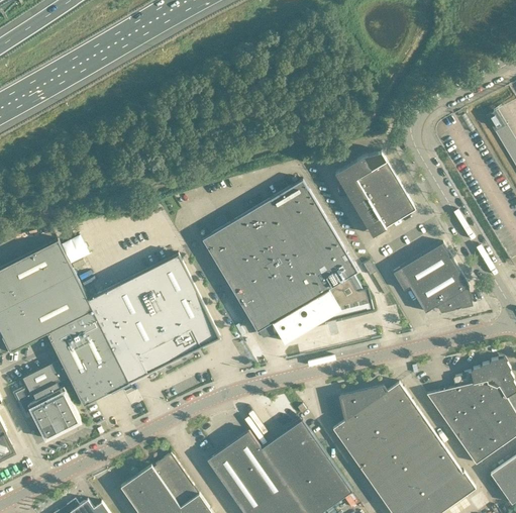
[(489,116),(515,166),(515,136),(501,110),(489,116)]
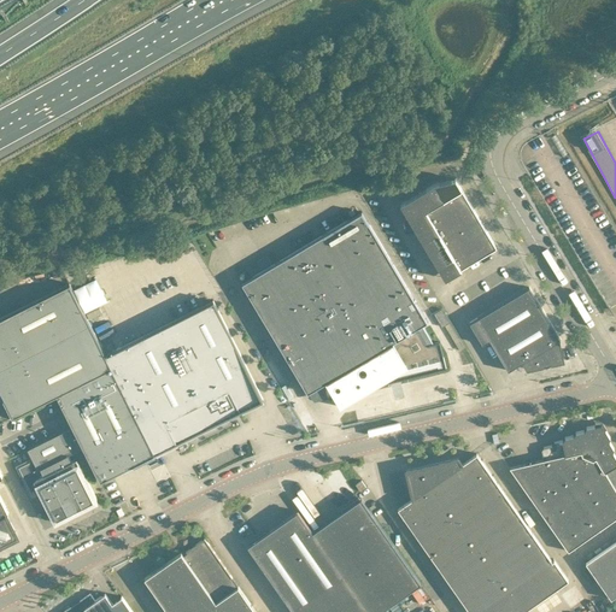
[(434,188),(399,209),(406,219),(403,222),(402,222),(405,235),(405,236),(415,234),(438,272),(444,283),(459,275),(461,274),(496,252),(461,193),(455,184),(434,188)]
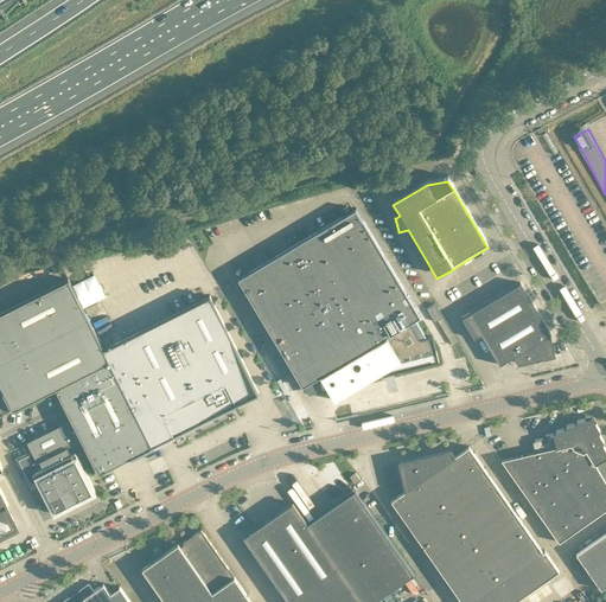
[(317,382),(320,396),(331,392),(336,401),(390,369),(393,377),(391,377),(391,378),(438,366),(432,340),(425,343),(414,324),(420,320),(355,212),(237,283),(301,391),(317,382)]
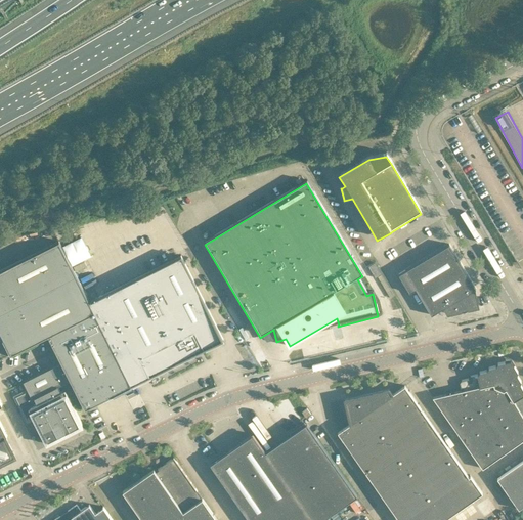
[(0,318),(76,280),(58,245),(0,274),(0,318)]
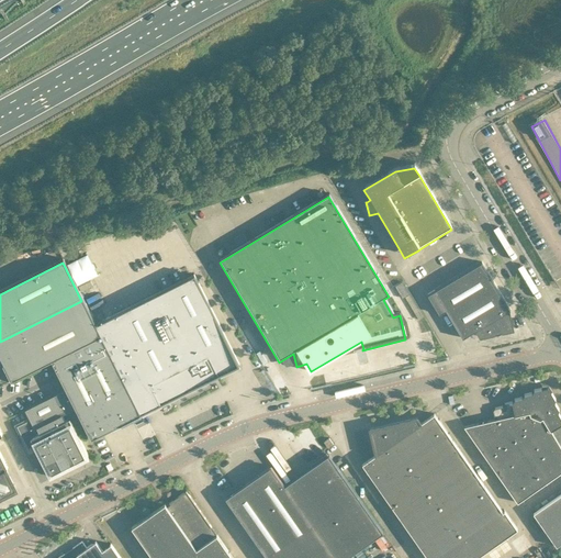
[(481,266),(434,294),(427,298),(438,317),(445,314),(462,342),(475,334),(480,341),(495,337),(494,336),(498,334),(500,336),(513,333),(508,314),(509,313),(481,266)]
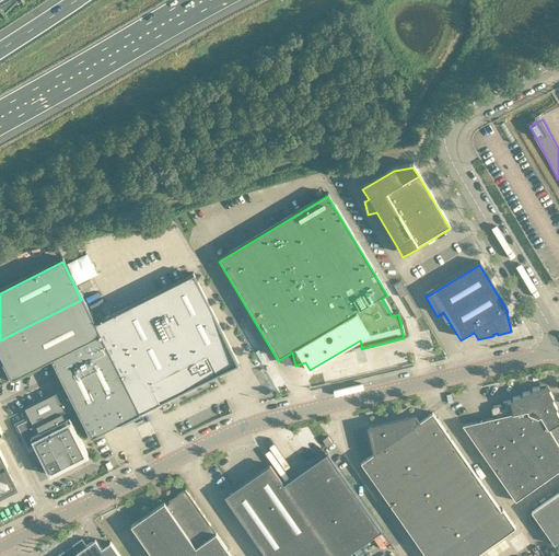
[(558,279),(558,269),(557,265),(546,269),(551,282),(558,279)]
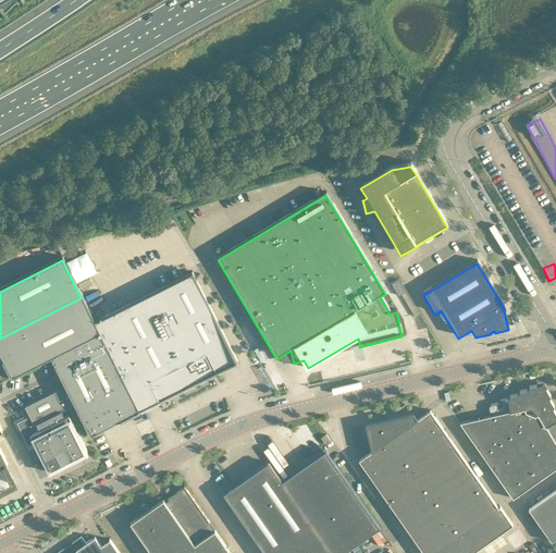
[(192,275),(95,324),(100,335),(139,414),(158,404),(159,405),(168,401),(172,409),(184,404),(184,403),(183,404),(178,395),(211,379),(210,377),(214,376),(214,377),(217,376),(217,375),(235,365),(236,365),(192,275)]
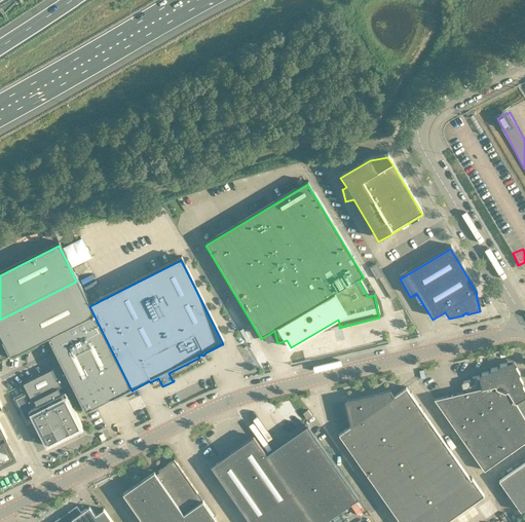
[(369,270),(376,283),(382,278),(375,267),(369,270)]
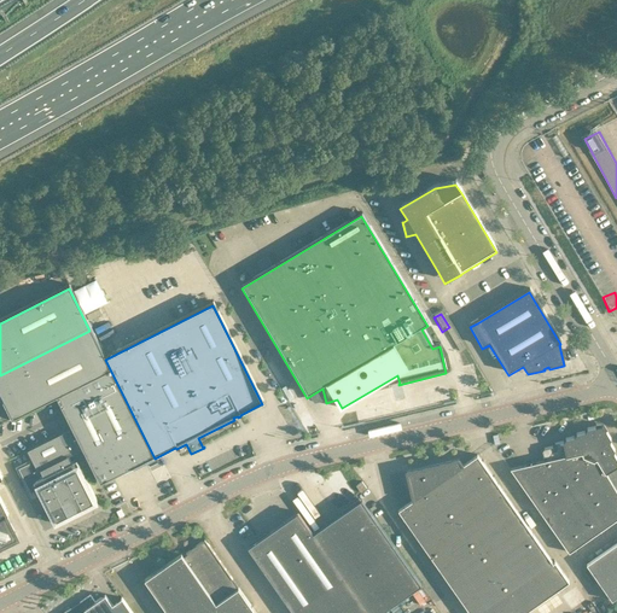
[(111,372),(105,360),(89,331),(0,375),(0,393),(13,421),(56,400),(111,372)]
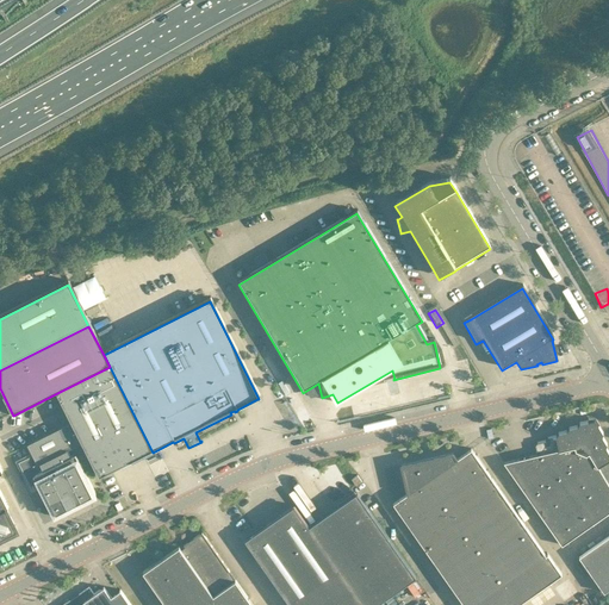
[(153,453),(110,367),(55,394),(67,417),(72,425),(81,446),(98,479),(119,468),(120,471),(153,454),(153,453)]
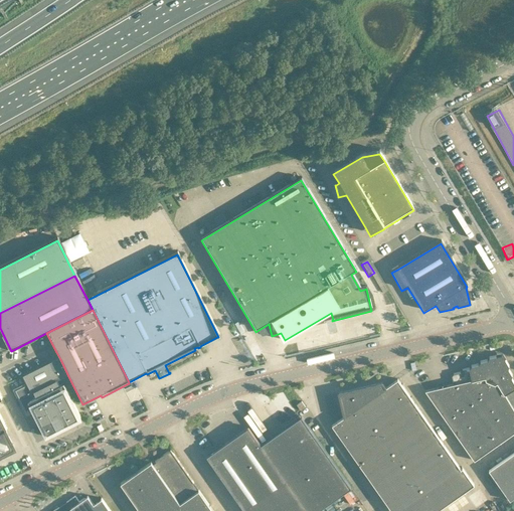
[(235,329),(240,338),(244,335),(239,327),(235,329)]
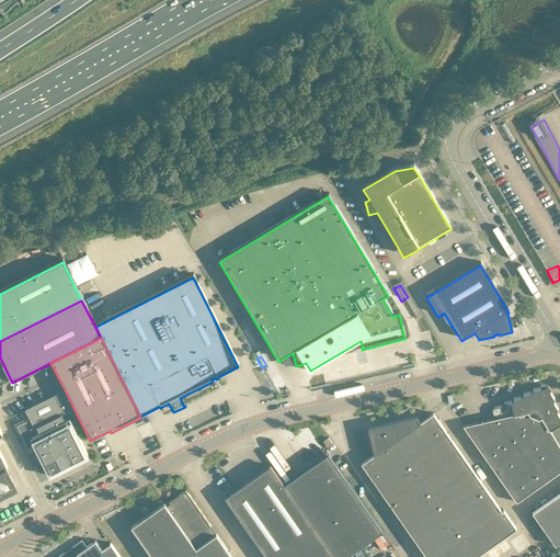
[(493,422),(463,430),(516,506),(559,474),(559,451),(559,450),(559,421),(557,416),(557,412),(553,406),(553,402),(549,395),(550,395),(547,389),(547,388),(540,390),(539,390),(539,391),(532,393),(530,396),(523,397),(521,400),(513,401),(511,405),(503,407),(501,409),(493,411),(491,415),(493,422)]
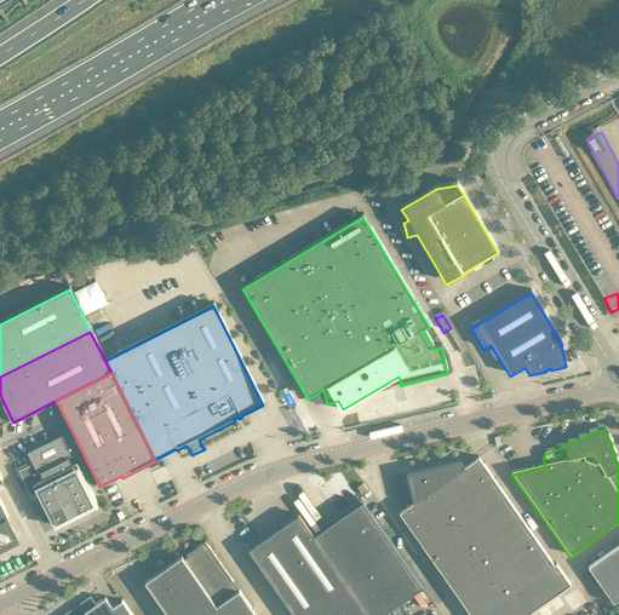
[(33,466),(18,473),(30,498),(36,495),(49,518),(55,529),(73,521),(72,517),(78,515),(79,517),(97,507),(92,498),(75,465),(72,467),(68,460),(82,453),(73,432),(27,455),(33,466)]
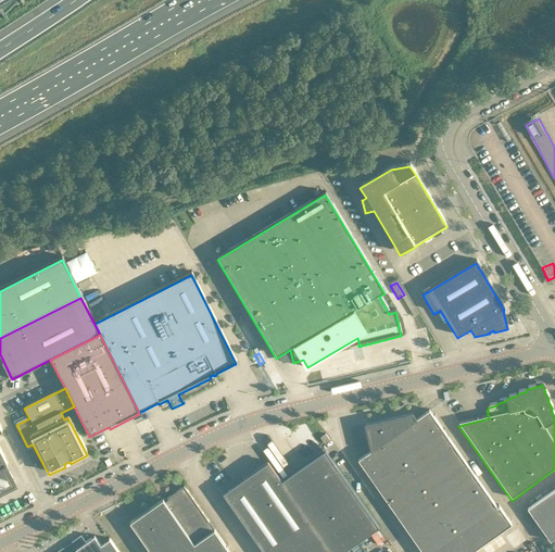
[(370,453),(357,463),(364,472),(419,551),(475,551),(511,527),(499,510),(497,511),(434,422),(429,414),(429,413),(415,423),(412,417),(379,425),(375,426),(365,428),(370,453)]
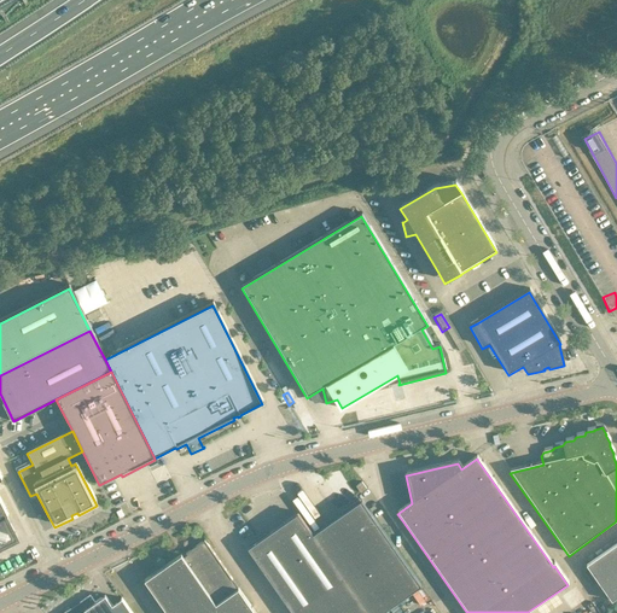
[(0,484),(1,484),(1,483),(1,482),(1,480),(0,478),(0,550),(9,546),(13,535),(6,520),(7,519),(7,518),(7,517),(0,503),(0,484)]
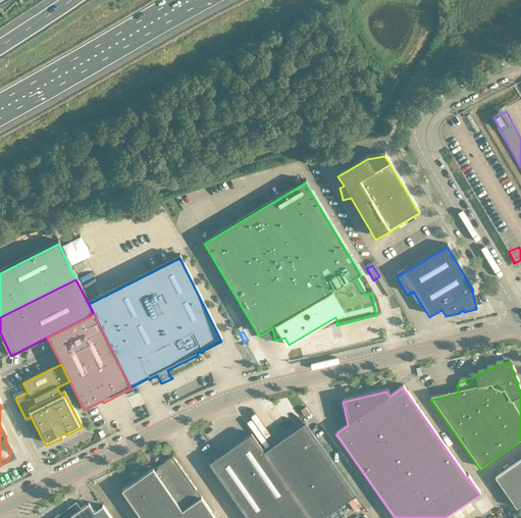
[(305,410),(300,414),(304,419),(309,416),(305,410)]
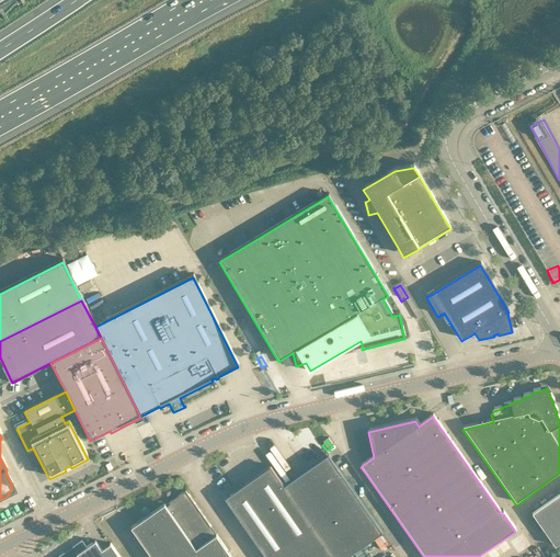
[(270,469),(244,487),(246,488),(243,490),(242,489),(241,487),(225,498),(233,510),(231,511),(263,556),(350,556),(381,535),(335,467),(333,468),(324,456),(309,467),(311,470),(309,473),(308,472),(283,488),(270,469)]
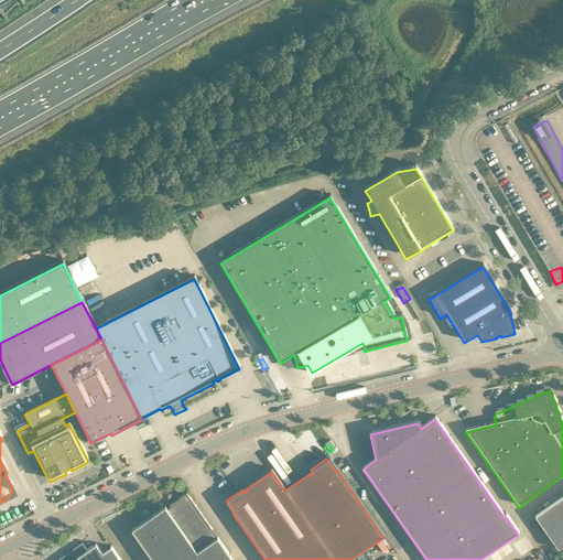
[(131,532),(149,559),(230,559),(186,496),(169,508),(170,510),(166,513),(165,509),(131,532)]
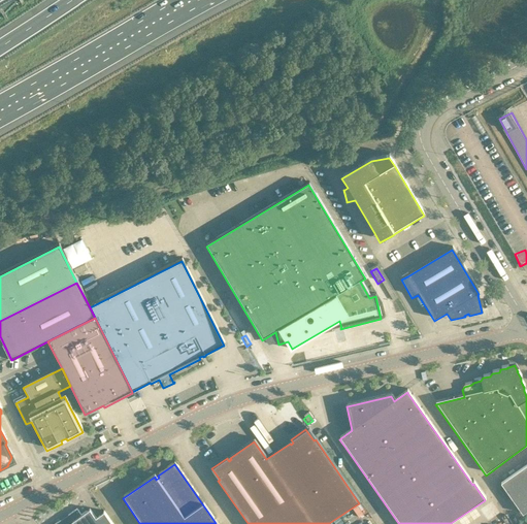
[(526,466),(500,486),(522,517),(526,513),(526,466)]
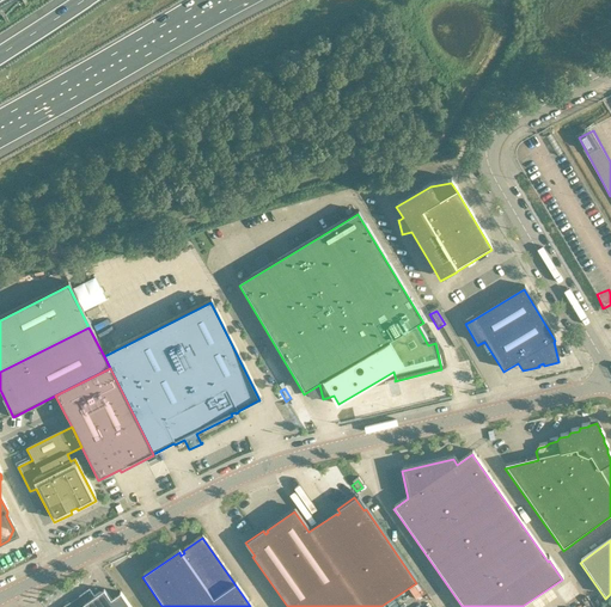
[(127,606),(120,595),(118,596),(120,596),(110,602),(103,593),(93,600),(89,593),(78,600),(80,602),(74,606),(127,606)]
